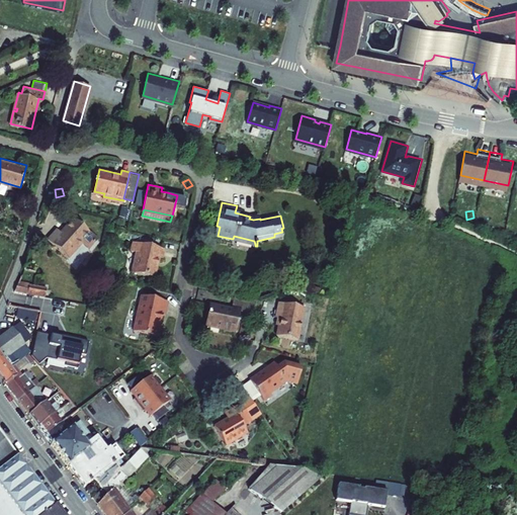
[(90,246),(98,237),(74,216),(62,231),(58,228),(49,238),(69,256),(83,240),(90,246)]
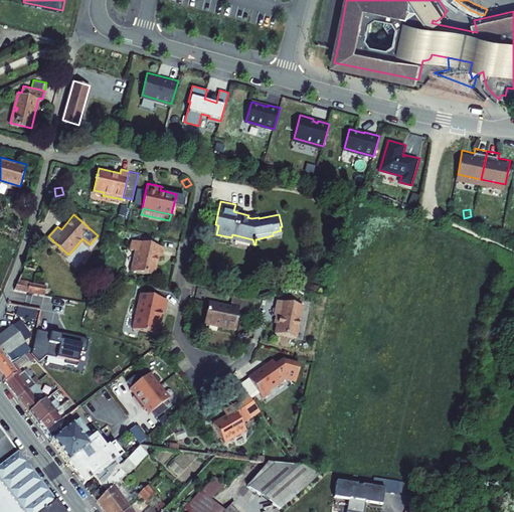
[(154,275),(159,254),(162,254),(164,245),(134,238),(132,247),(137,248),(132,270),(154,275)]
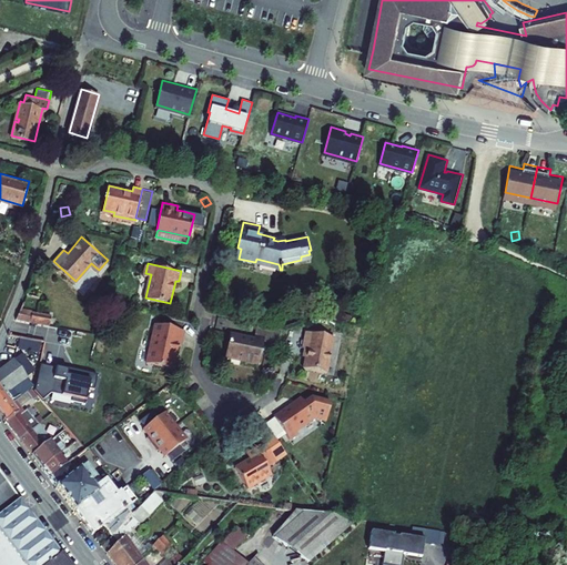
[(31,321),(33,311),(20,309),(17,318),(31,321)]
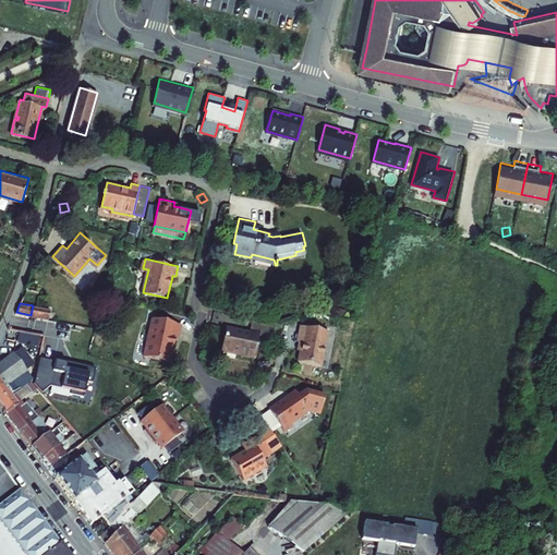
[(40,308),(33,305),(31,315),(39,316),(40,308)]
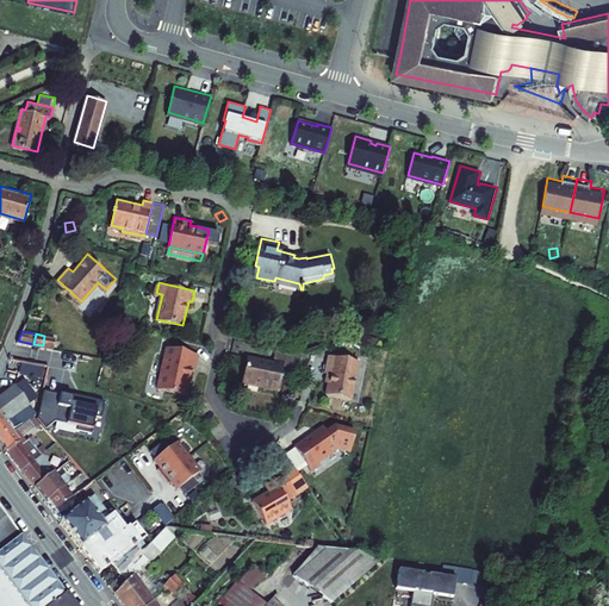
[(55,348),(56,338),(44,336),(43,345),(55,348)]
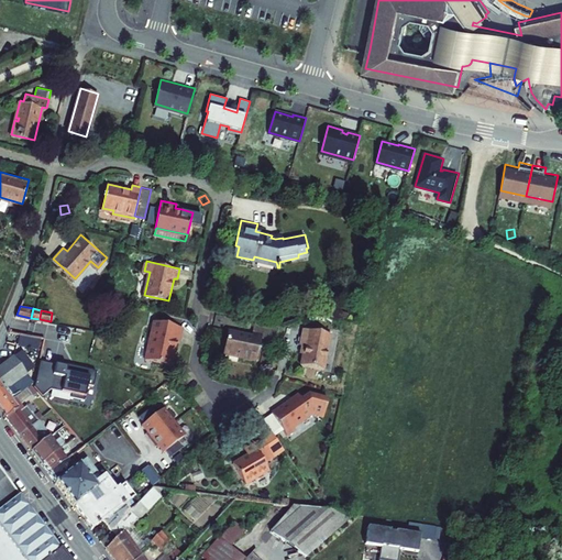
[(145,359),(171,364),(176,340),(178,341),(182,326),(154,319),(145,359)]
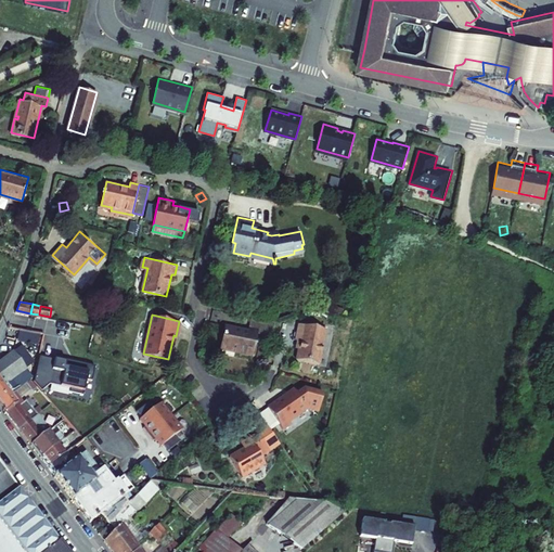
[(258,331),(273,334),(275,320),(252,315),(249,326),(259,329),(258,331)]
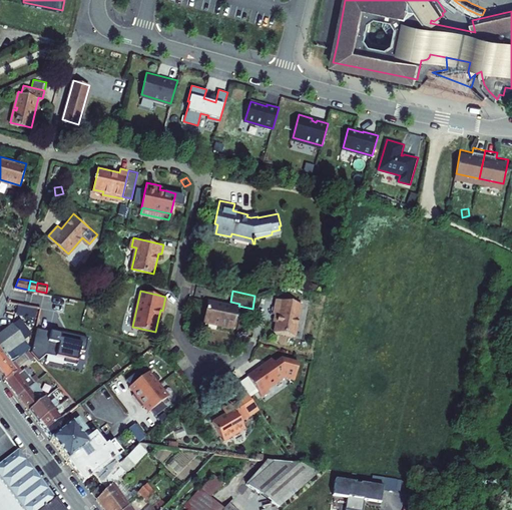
[(296,335),(302,303),(278,298),(275,313),(276,313),(279,314),(277,321),(275,331),(296,335)]
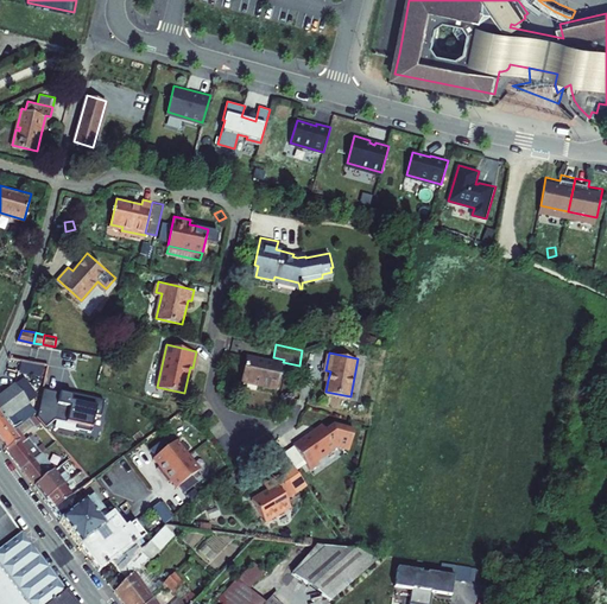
[(241,380),(278,387),(283,362),(284,360),(273,357),(272,360),(246,355),(241,380)]
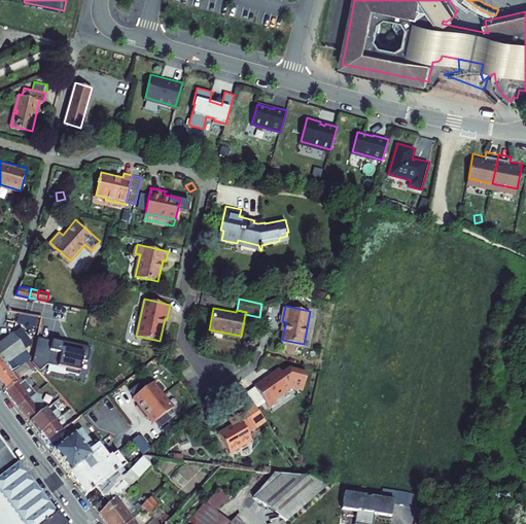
[(0,380),(6,389),(16,381),(11,373),(15,370),(20,367),(12,358),(27,348),(13,332),(0,340),(0,380)]
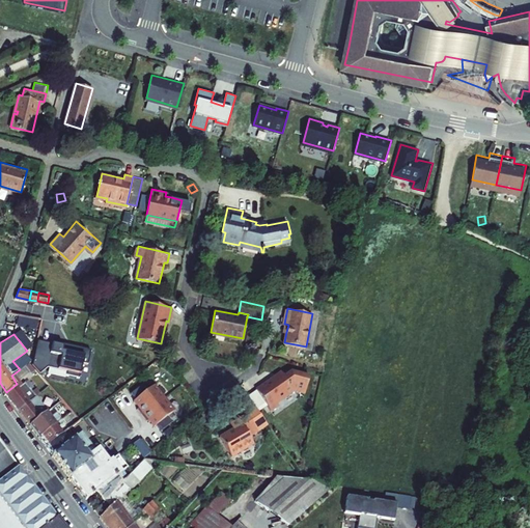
[(64,342),(64,345),(37,339),(36,344),(33,362),(40,371),(48,365),(67,369),(66,373),(79,376),(80,372),(82,361),(87,362),(90,349),(64,342)]
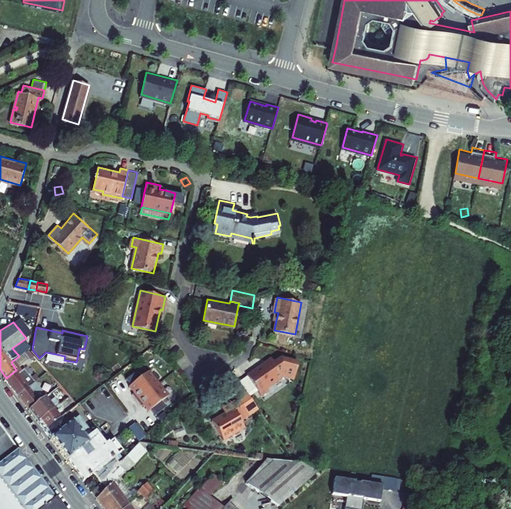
[(15,359),(19,364),(27,358),(23,353),(19,356),(15,359)]
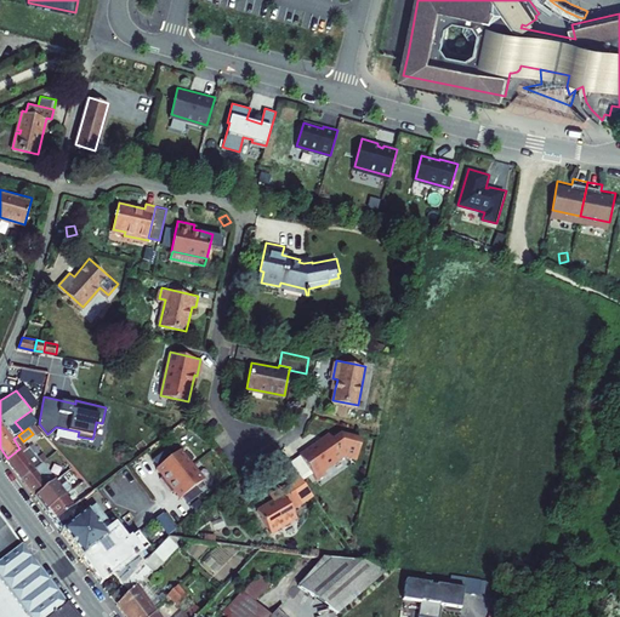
[(300,474),(302,478),(312,470),(318,478),(326,472),(324,468),(345,453),(358,457),(363,438),(341,432),(334,438),(330,433),(290,461),(300,474)]
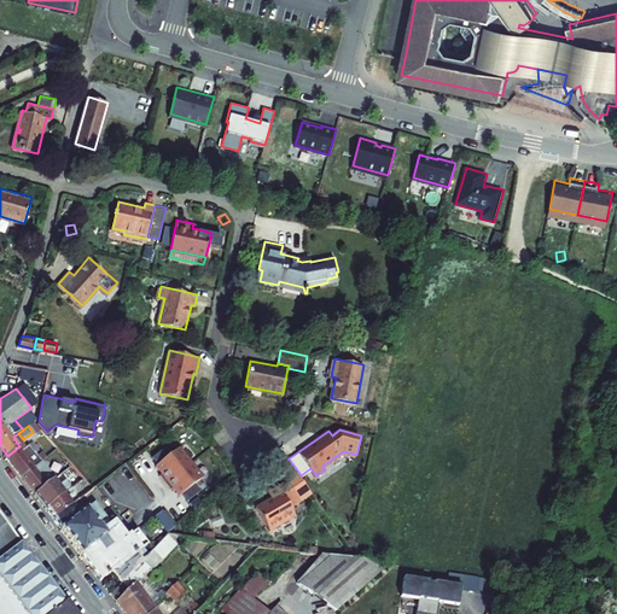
[(23,449),(27,445),(23,439),(18,433),(13,437),(19,446),(21,446),(23,449)]
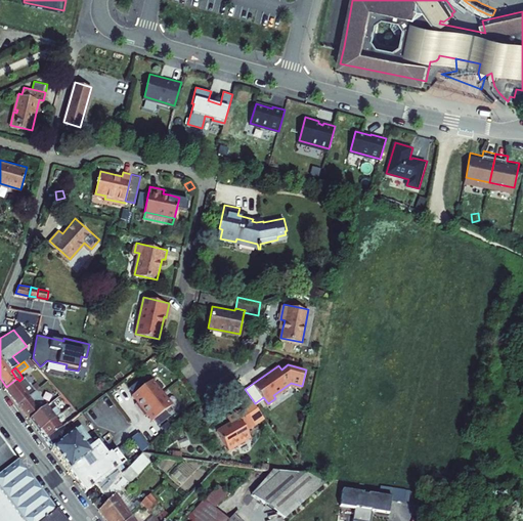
[(30,395),(37,389),(26,376),(23,378),(19,381),(17,379),(16,379),(6,387),(18,403),(30,395)]
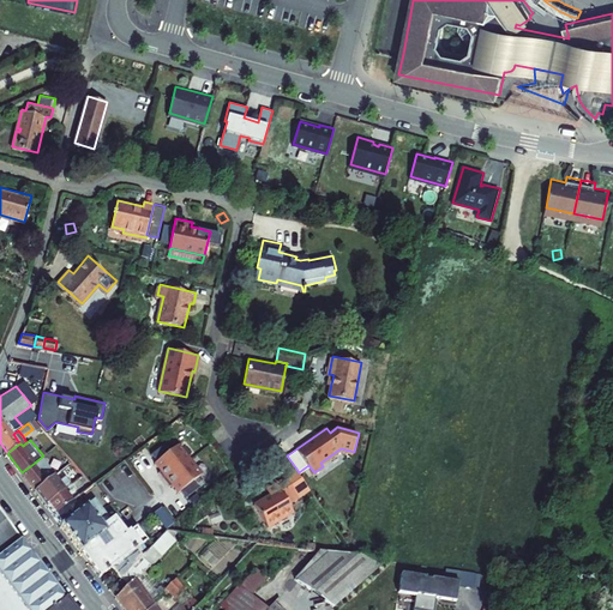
[(170,450),(166,442),(152,452),(157,459),(170,450)]
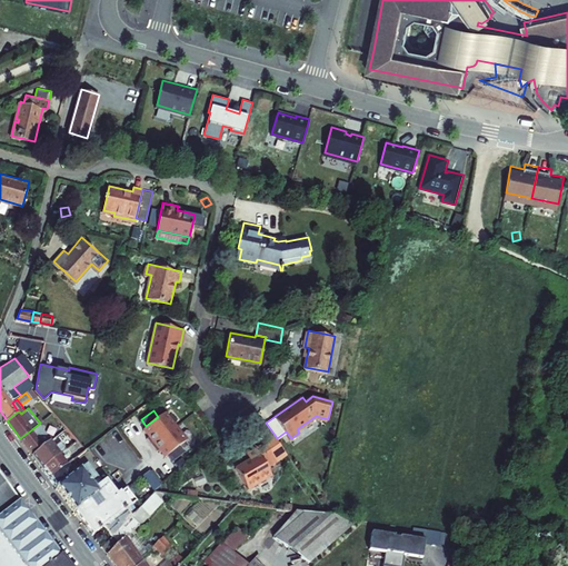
[(147,437),(152,444),(177,424),(166,410),(158,417),(146,426),(143,428),(149,435),(147,437)]
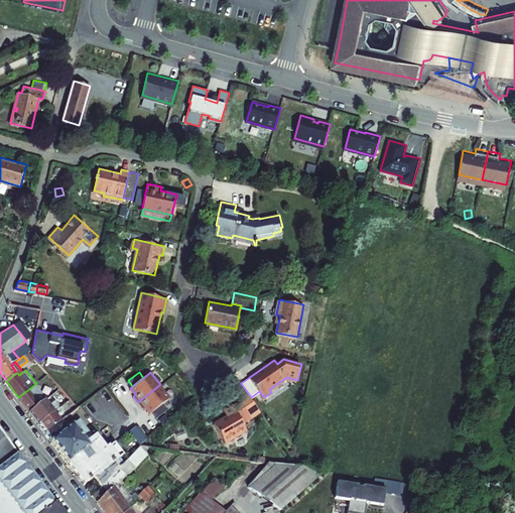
[(29,389),(39,403),(46,397),(36,383),(29,389)]
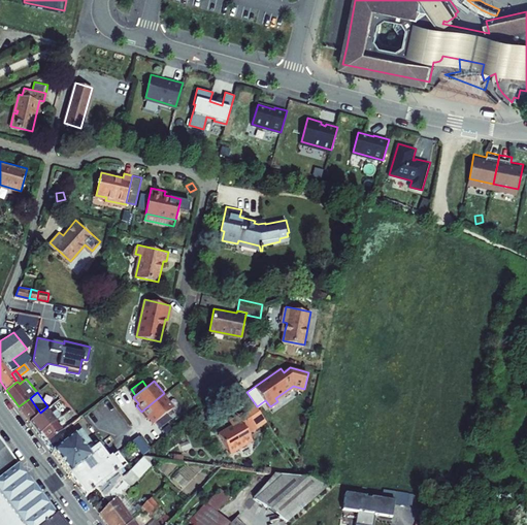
[(141,412),(146,418),(149,416),(154,423),(156,421),(167,412),(174,406),(164,393),(141,412)]
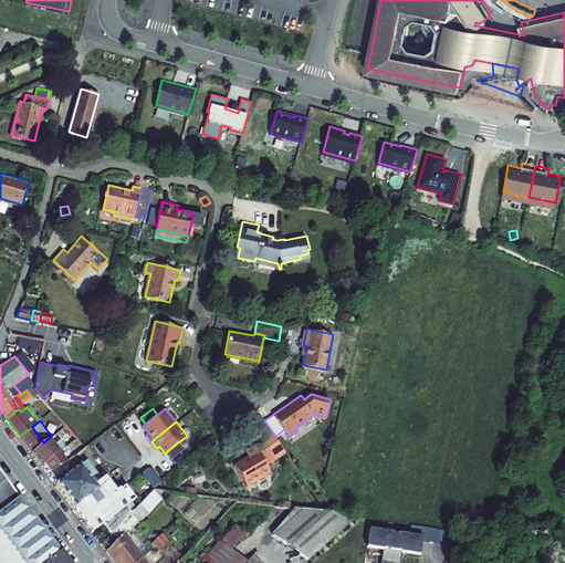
[(332,440),(332,426),(318,426),(318,440),(332,440)]
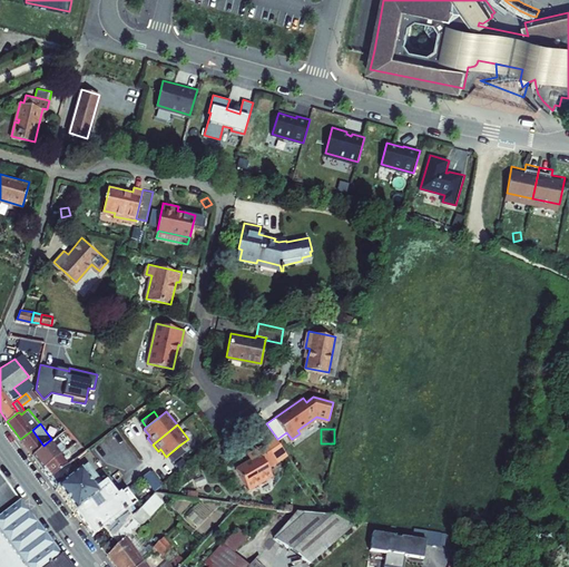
[(43,446),(32,430),(20,439),(32,455),(39,449),(43,446)]
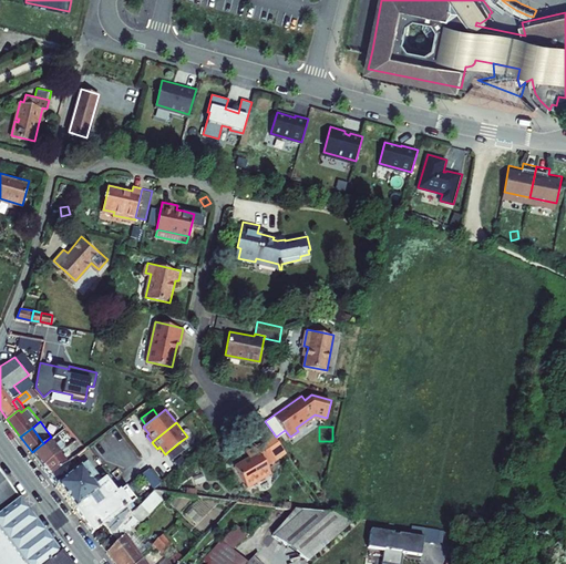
[(267,464),(287,451),(276,437),(274,433),(246,451),(249,457),(235,465),(248,486),(271,472),(267,464)]
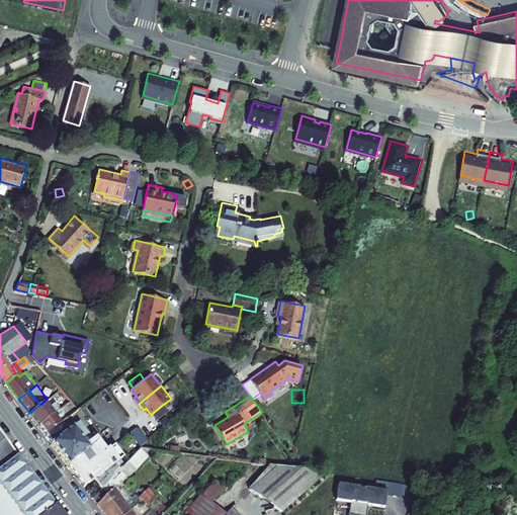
[(61,408),(56,401),(51,404),(47,399),(39,405),(35,408),(29,413),(38,425),(61,408)]
